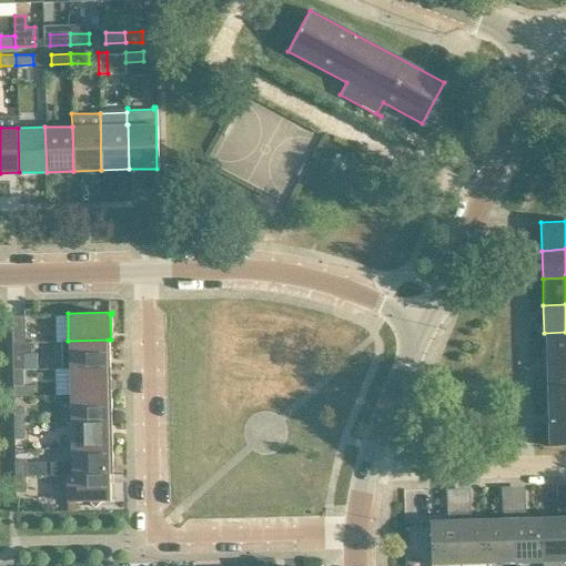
[(23,342),(23,315),(10,315),(11,342),(23,342)]
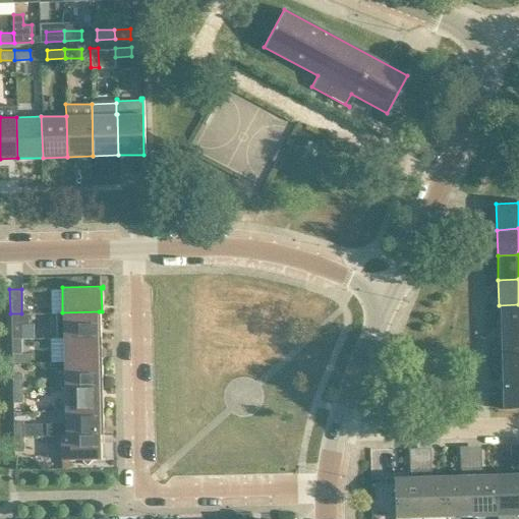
[(518,329),(518,304),(499,305),(500,330),(518,329)]
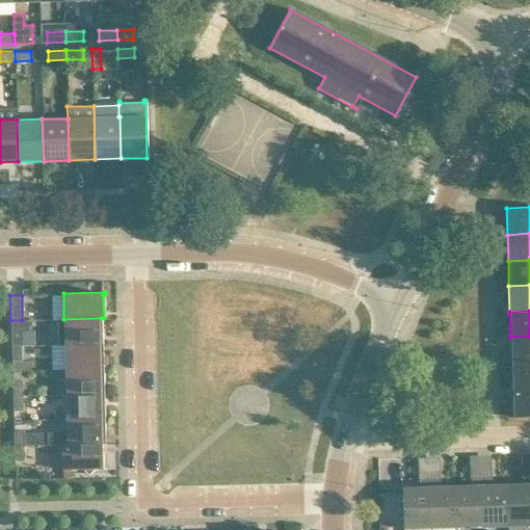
[(102,343),(101,318),(63,319),(56,319),(56,344),(64,344),(102,343)]
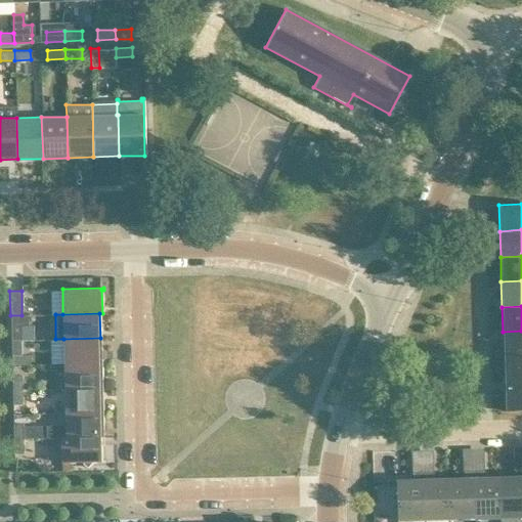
[(22,315),(10,315),(10,340),(20,340),(19,324),(28,324),(27,315),(22,315)]
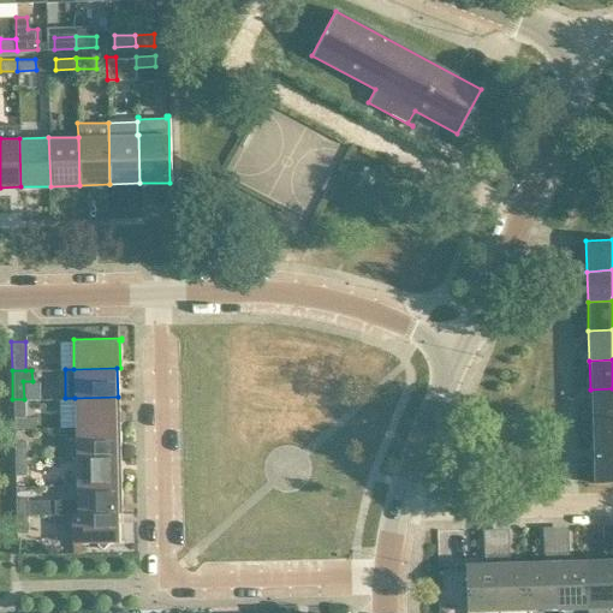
[(612,418),(612,388),(590,390),(591,420),(612,418)]
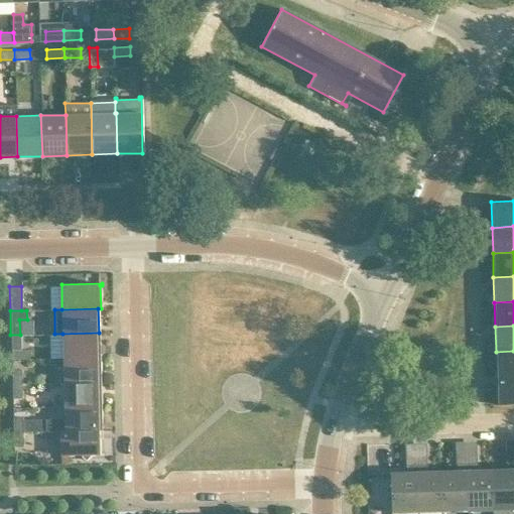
[(99,357),(99,333),(62,334),(63,358),(99,357)]
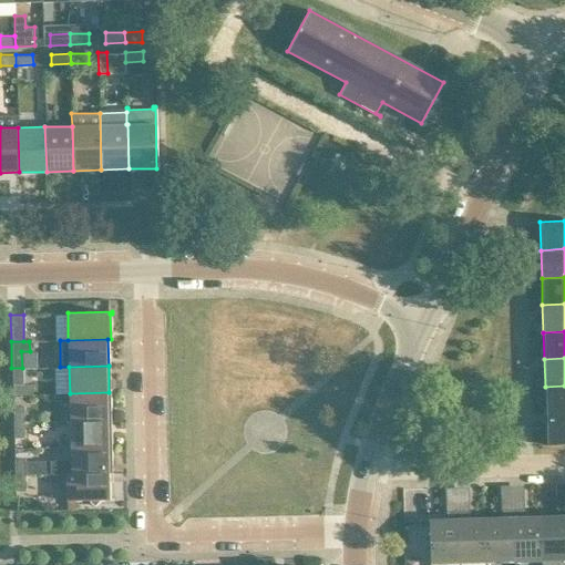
[(22,383),(22,368),(11,368),(11,383),(22,383)]
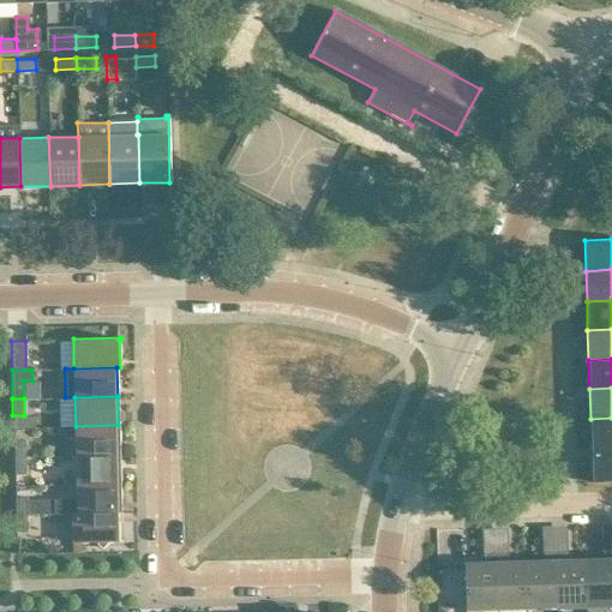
[(611,449),(611,418),(591,419),(592,450),(611,449)]
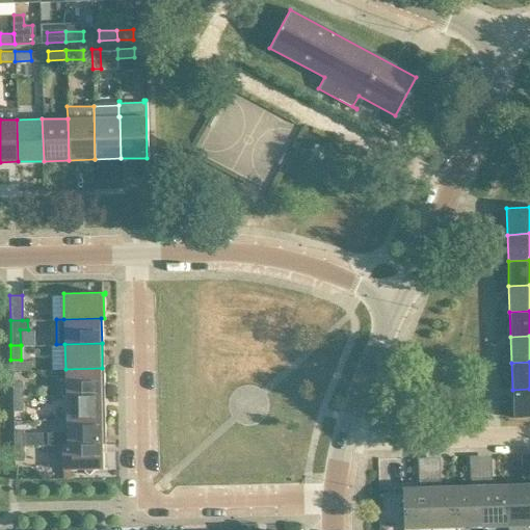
[(103,393),(102,368),(65,369),(65,394),(103,393)]
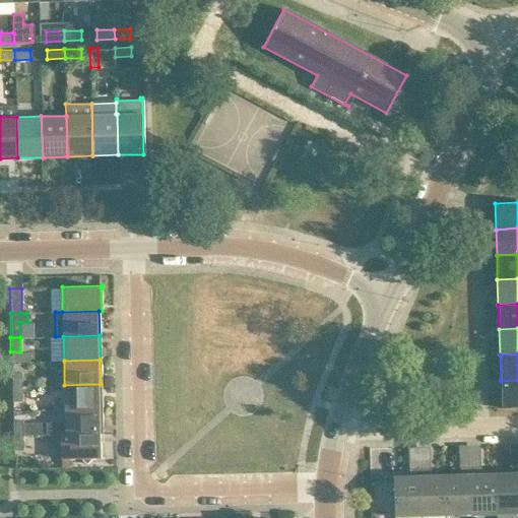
[(20,371),(11,372),(11,386),(21,386),(20,371)]
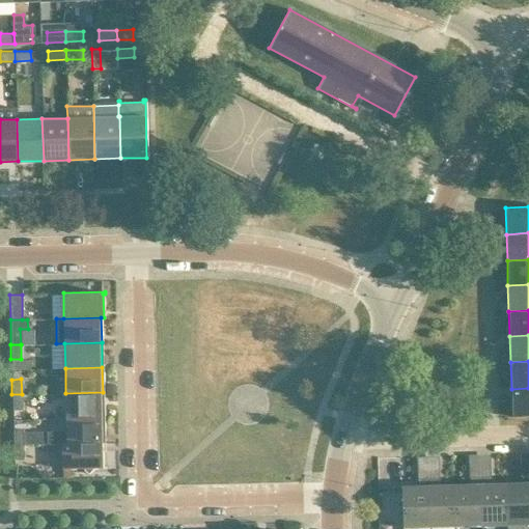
[(511,416),(528,414),(528,388),(511,389),(511,416)]
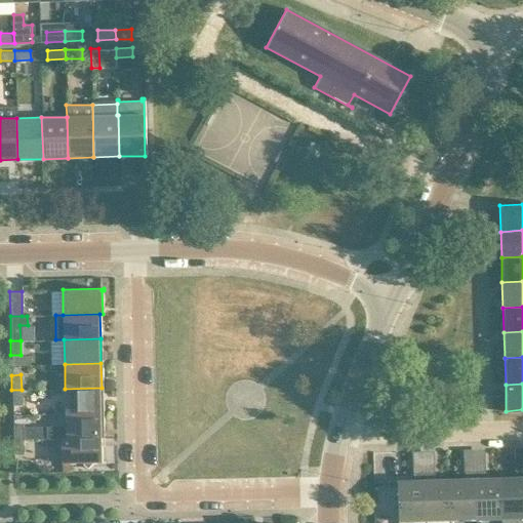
[(103,412),(102,388),(65,389),(66,413),(103,412)]
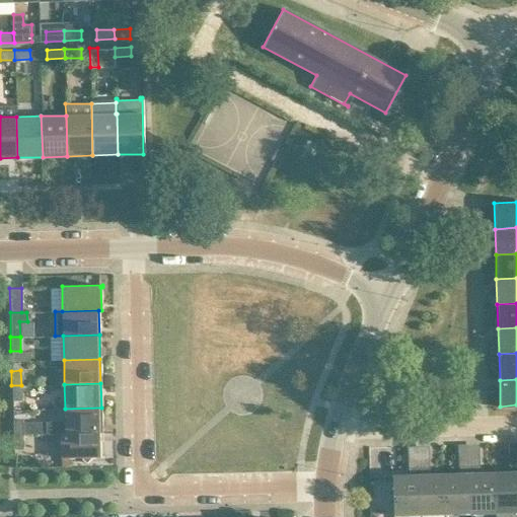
[(21,399),(21,385),(11,385),(12,399),(21,399)]
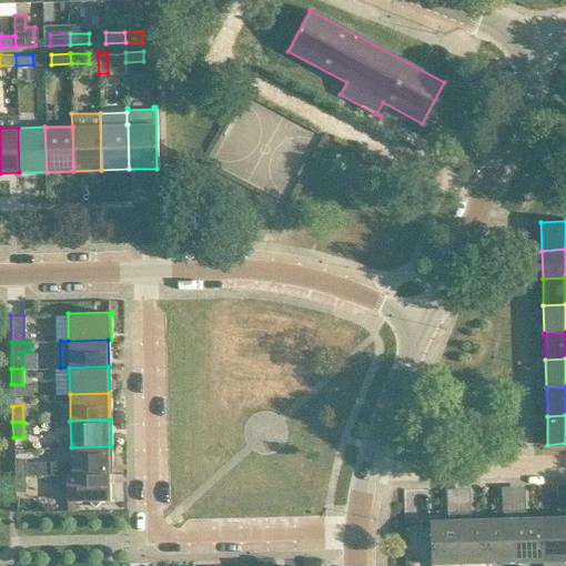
[(111,473),(111,446),(71,447),(71,460),(49,460),(49,473),(66,473),(66,474),(111,473)]
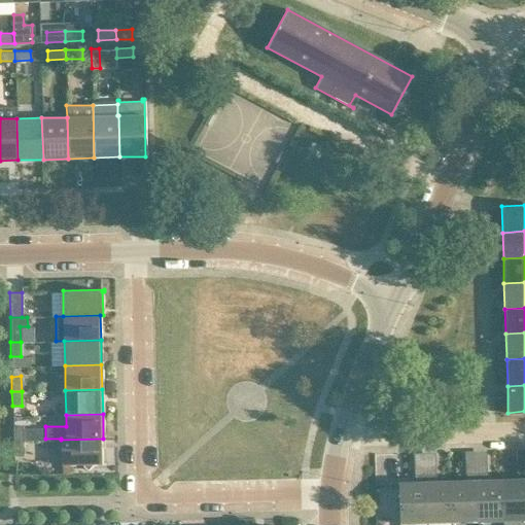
[(23,425),(12,426),(12,441),(23,441),(23,425)]
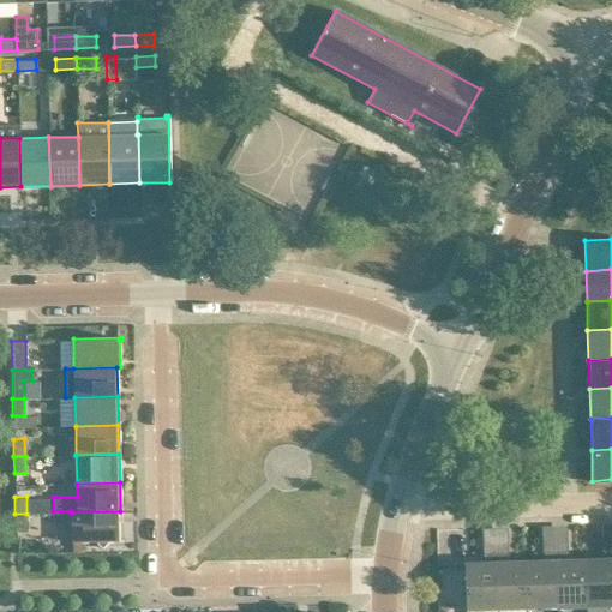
[(118,539),(118,513),(120,513),(120,511),(71,513),(72,540),(71,540),(71,543),(96,541),(102,547),(107,541),(121,541),(121,539),(118,539)]
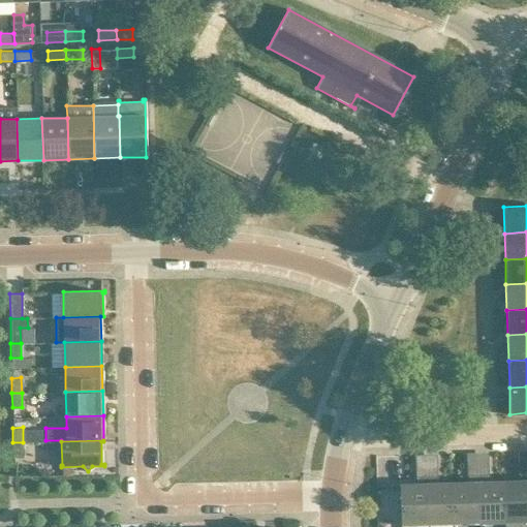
[(23,457),(23,442),(12,442),(13,457),(23,457)]
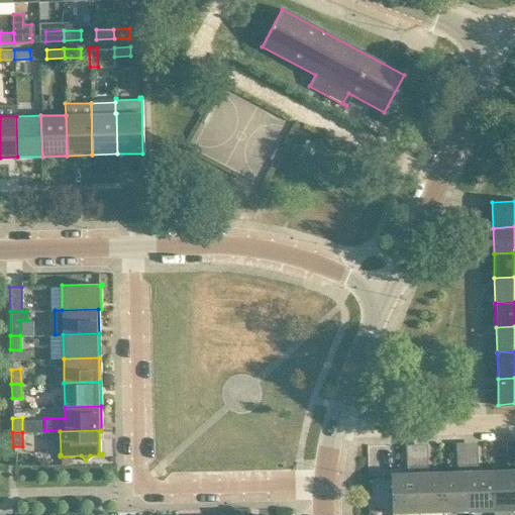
[(505,453),(514,452),(514,438),(505,438),(505,453)]
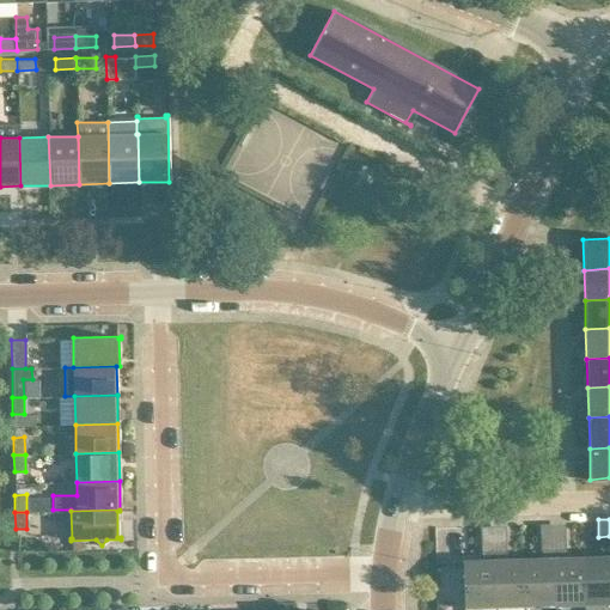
[(540,536),(562,535),(561,520),(538,522),(540,536)]
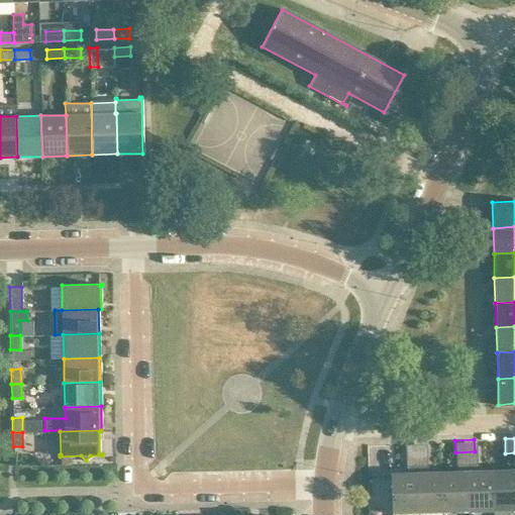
[(514,509),(514,461),(507,462),(507,469),(491,470),(492,510),(514,509)]
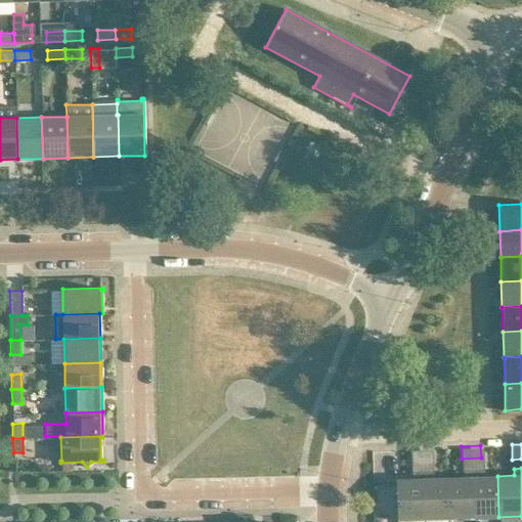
[(498,517),(497,476),(482,476),(482,469),(472,470),(473,518),(498,517)]
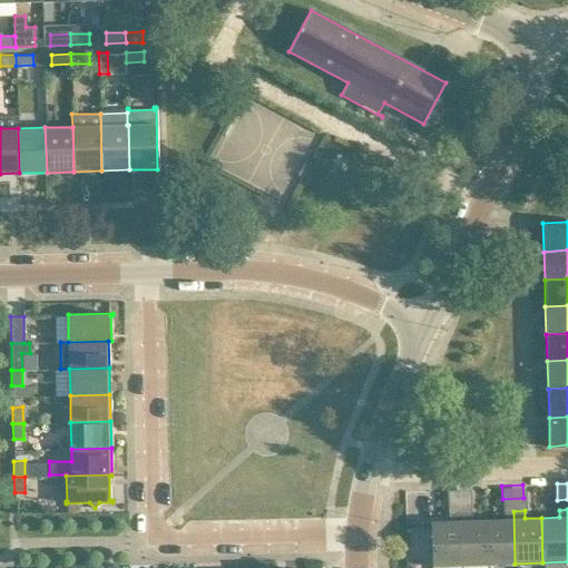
[(515,564),(513,511),(503,511),(503,519),(486,519),(487,565),(515,564)]
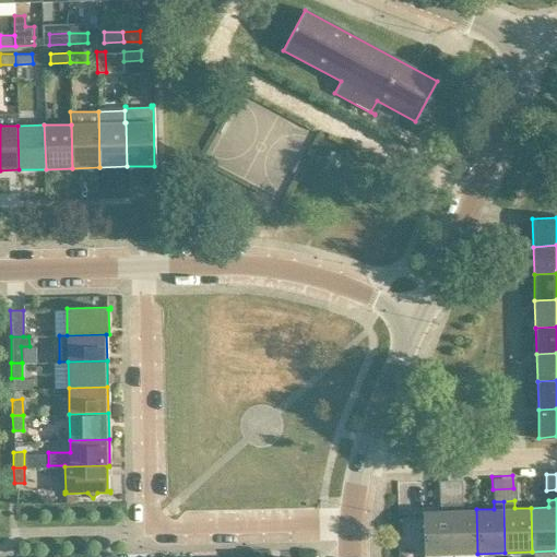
[(451,554),(450,502),(440,502),(440,510),(423,510),(424,555),(451,554)]
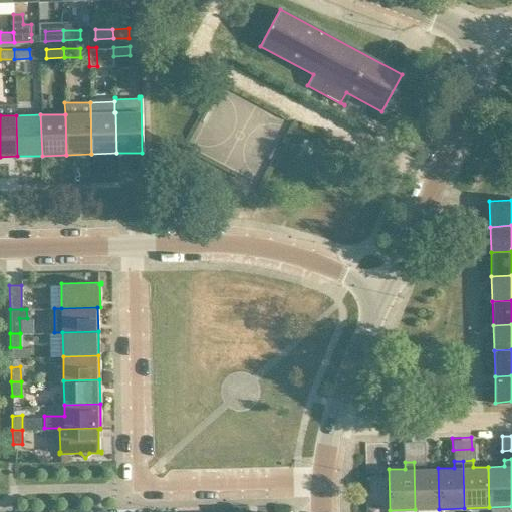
[(439,509),(438,468),(423,469),(423,462),(414,462),(415,509),(439,509)]
